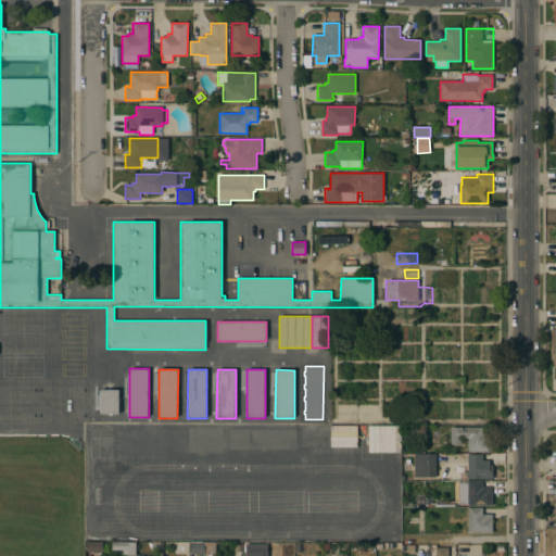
[(119,414),(100,414),(100,390),(119,390),(119,414)]
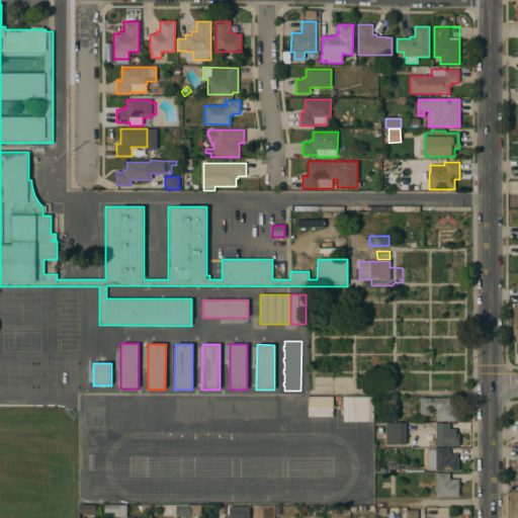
[(309,396),(333,396),(333,408),(310,409),(309,396)]
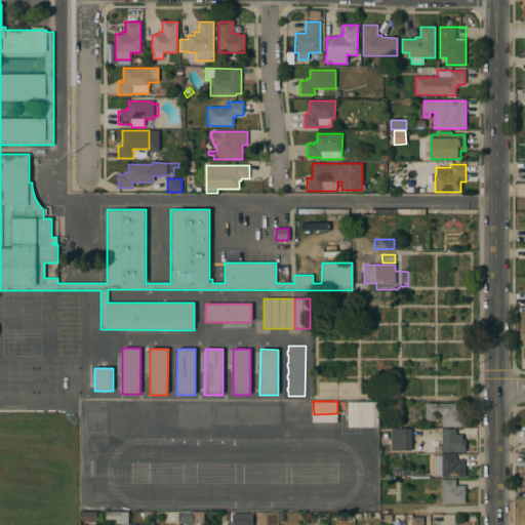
[(367,428),(378,428),(378,403),(368,402),(367,428)]
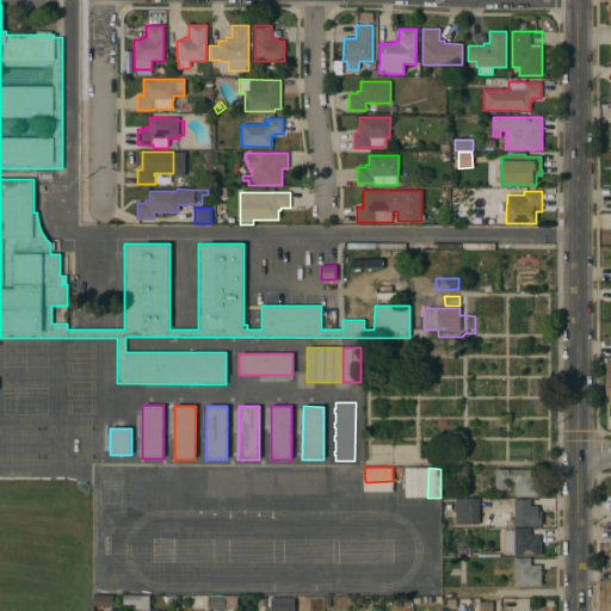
[(530,469),(530,476),(541,476),(541,497),(514,497),(514,482),(506,482),(506,488),(495,488),(495,469),(530,469)]
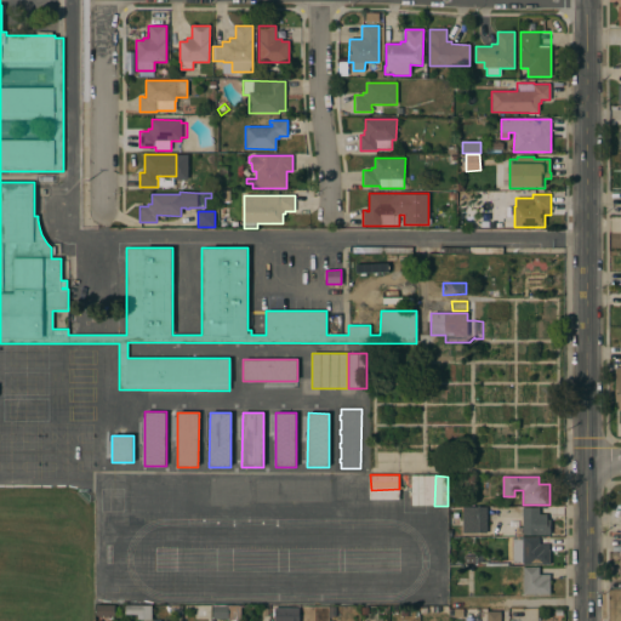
[(170,513),(135,513),(135,478),(170,478),(170,513)]
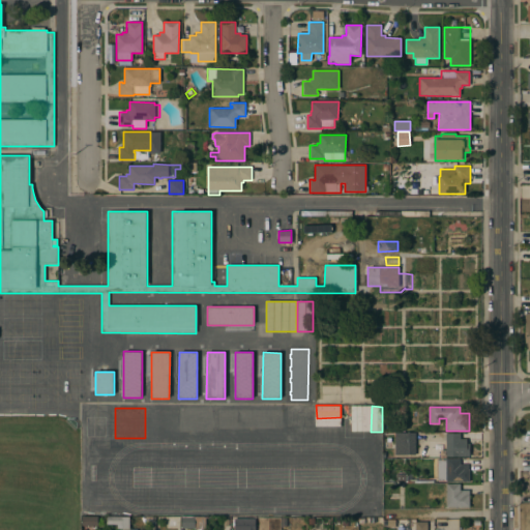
[(177,438),(147,438),(147,408),(177,408),(177,438)]
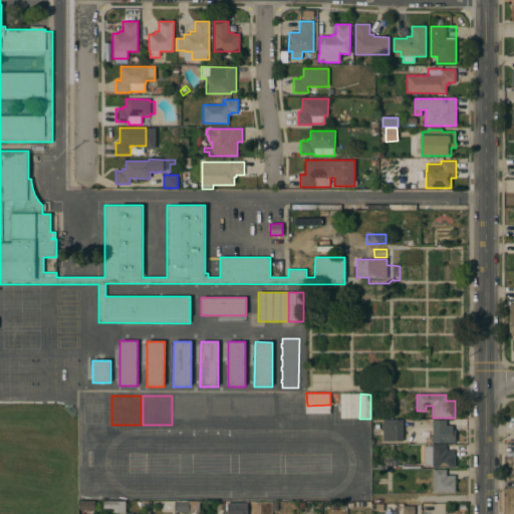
[(203,396),(203,416),(175,416),(175,396),(203,396)]
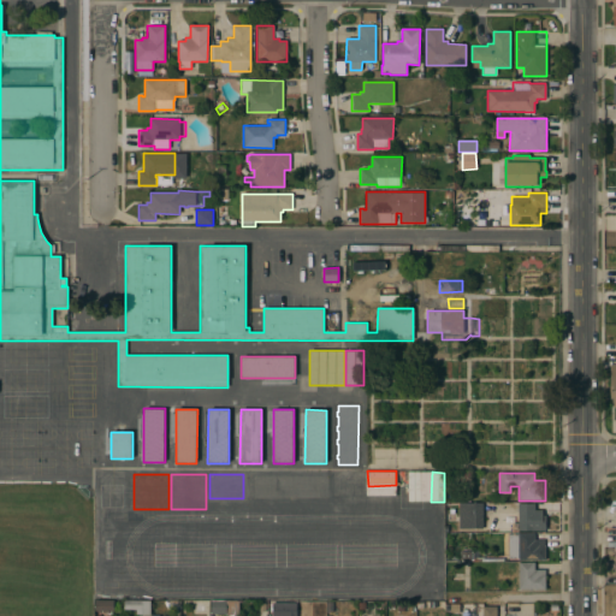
[(290,478),(290,496),(254,496),(254,478),(290,478)]
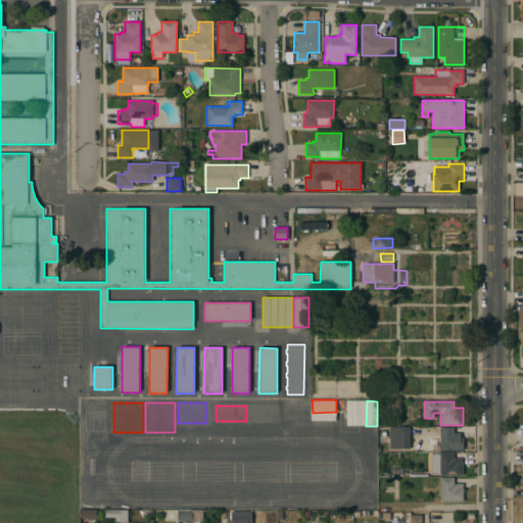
[(277,406),(277,421),(247,421),(247,406),(277,406)]
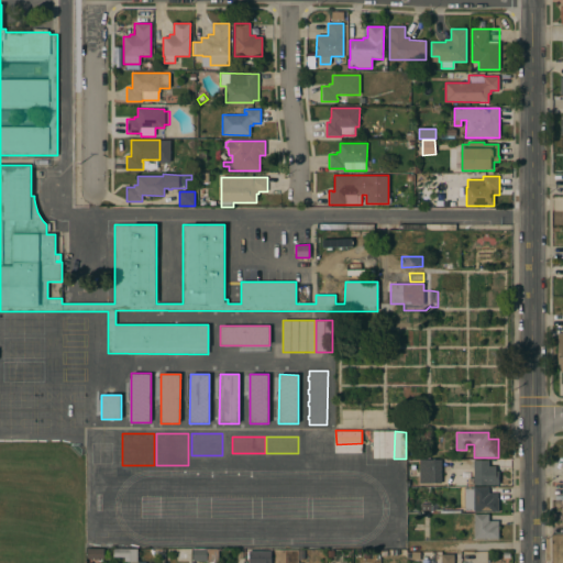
[(441,483),(419,483),(419,460),(441,460),(441,483)]
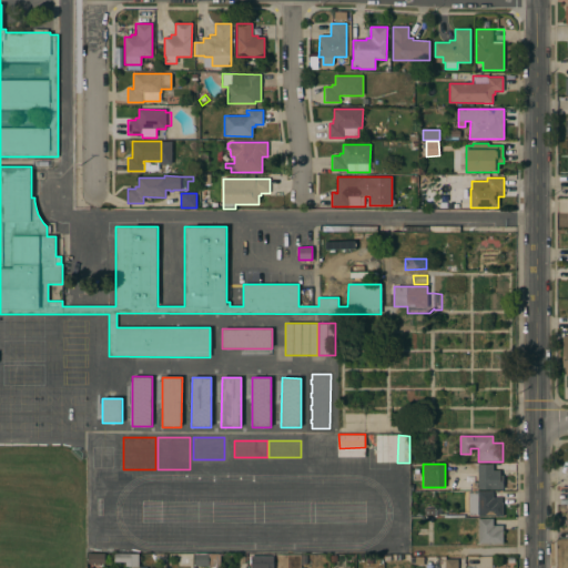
[(478,483),(478,464),(494,464),(494,470),(499,470),(499,475),(504,475),(504,489),(478,489),(478,490),(472,490),(472,483),(478,483)]
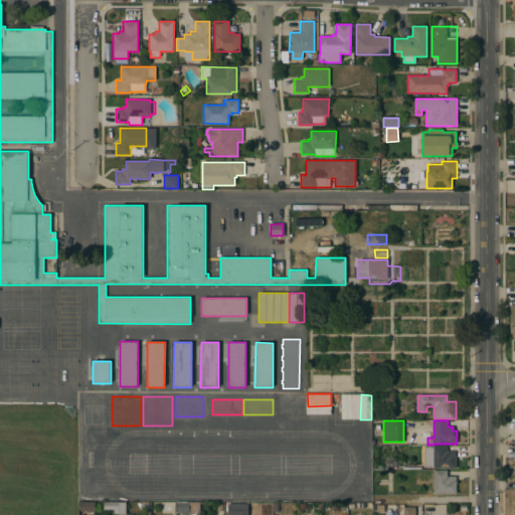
[(447,446),(447,452),(453,452),(453,456),(456,456),(456,468),(424,469),(424,446),(447,446)]
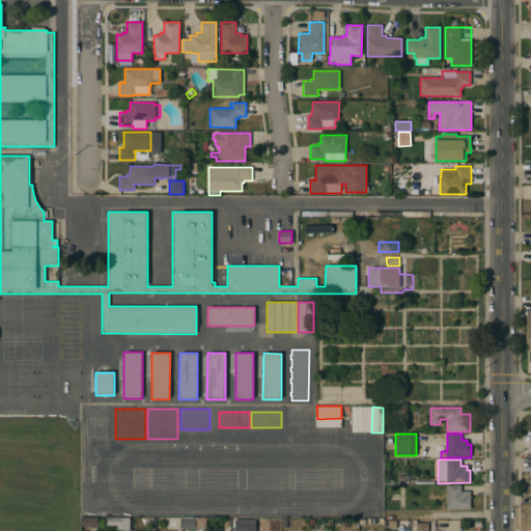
[(410,483),(397,483),(397,475),(410,475),(410,483)]
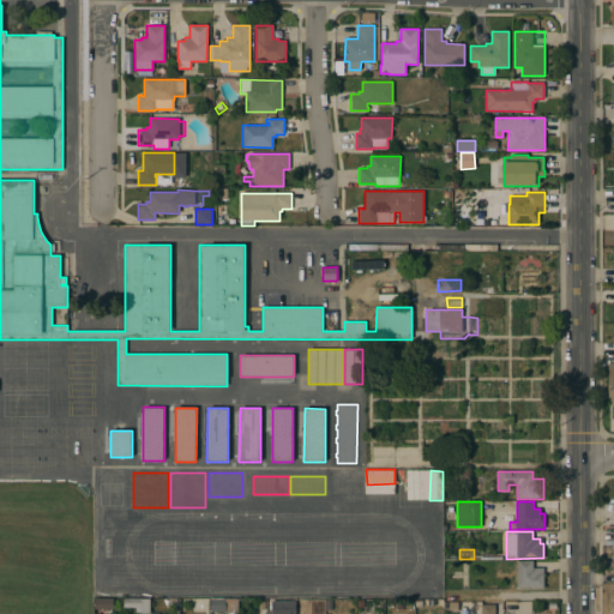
[(517,561),(533,561),(533,569),(543,567),(543,588),(517,588),(517,561)]
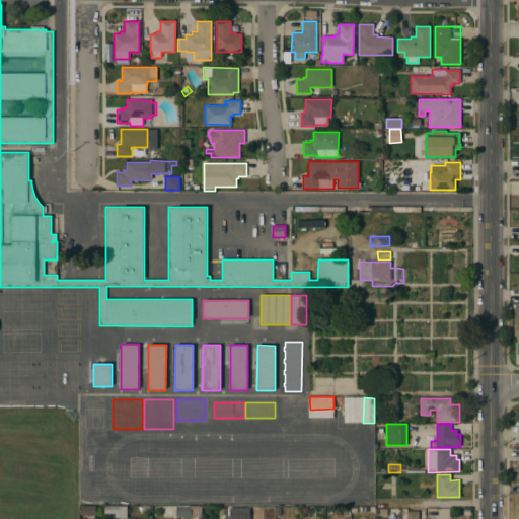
[(96,506),(95,515),(93,515),(93,516),(91,516),(91,515),(86,515),(85,516),(83,516),(83,515),(80,515),(80,506),(96,506)]
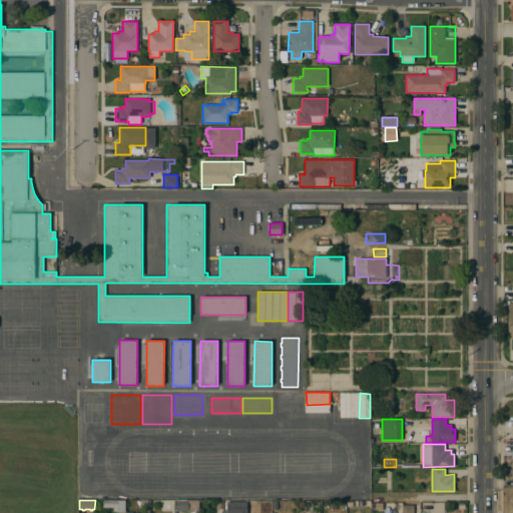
[(117,500),(125,500),(125,512),(118,512),(118,507),(103,507),(103,500),(117,500)]
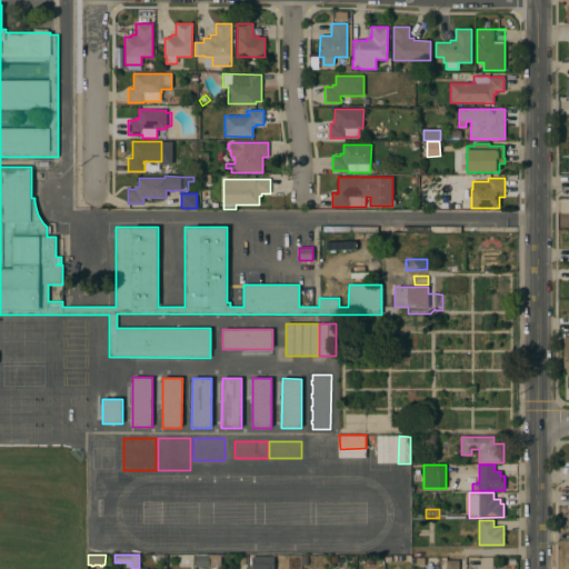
[(162,555),(162,562),(146,563),(146,568),(140,568),(140,555),(162,555)]
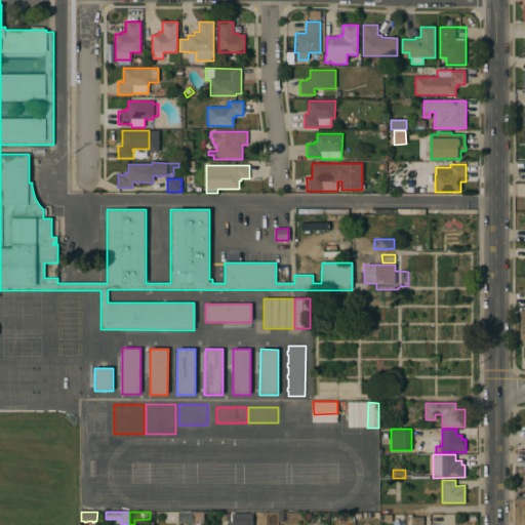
[(193,512),(203,512),(203,524),(185,523),(185,524),(179,524),(179,512),(193,512)]
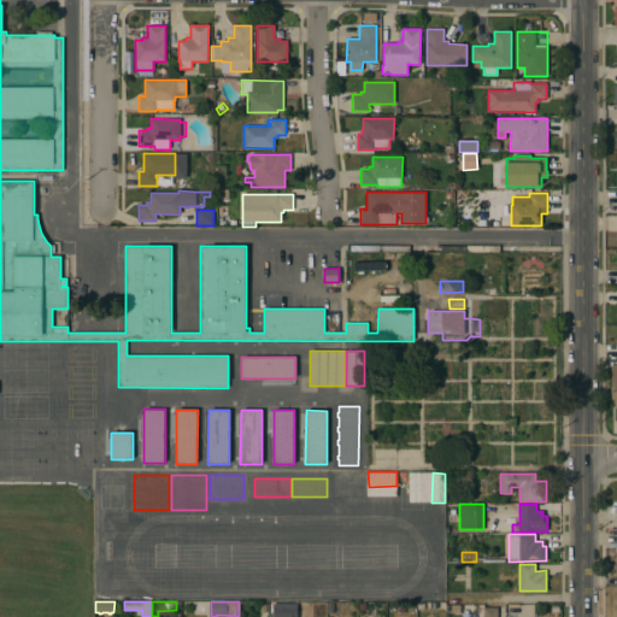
[(368,605),(376,605),(376,603),(385,603),(385,616),(375,616),(375,615),(368,615),(368,605)]
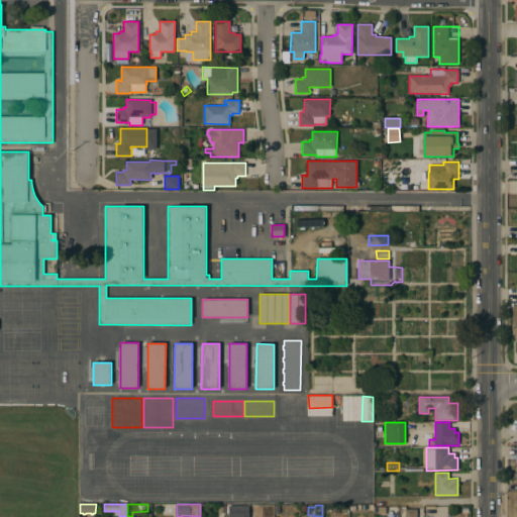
[(228,506),(228,507),(248,507),(248,516),(228,516),(224,516),(224,506),(228,506)]
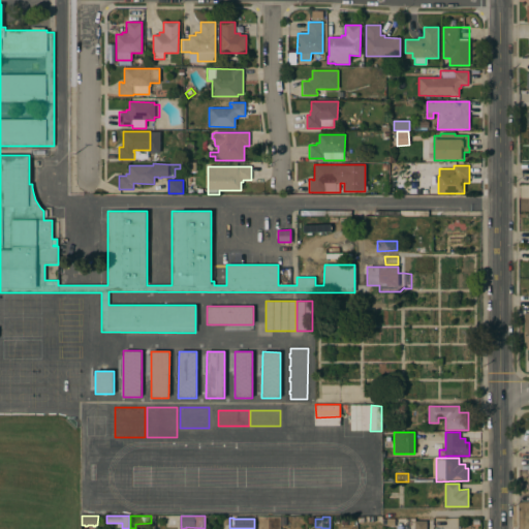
[(396,519),(395,527),(386,527),(386,518),(396,519)]
